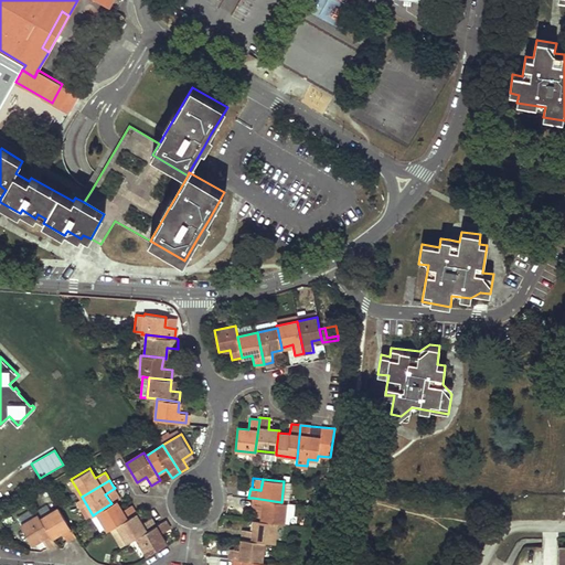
[(288,502),(291,482),(284,481),(281,502),(285,502),(288,502)]
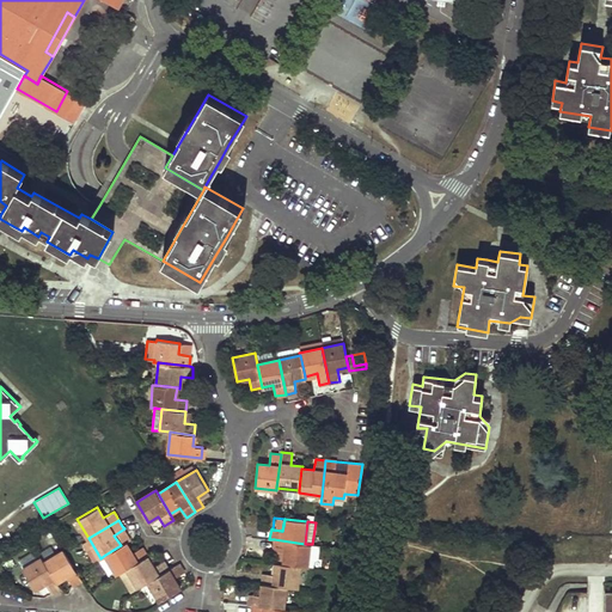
[(126,543),(130,539),(124,528),(114,536),(121,545),(126,543)]
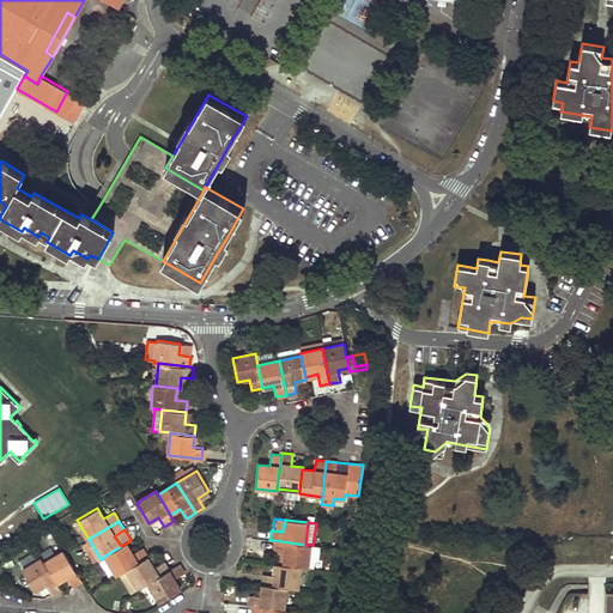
[(89,551),(96,562),(97,562),(101,559),(89,539),(80,545),(85,553),(89,551)]
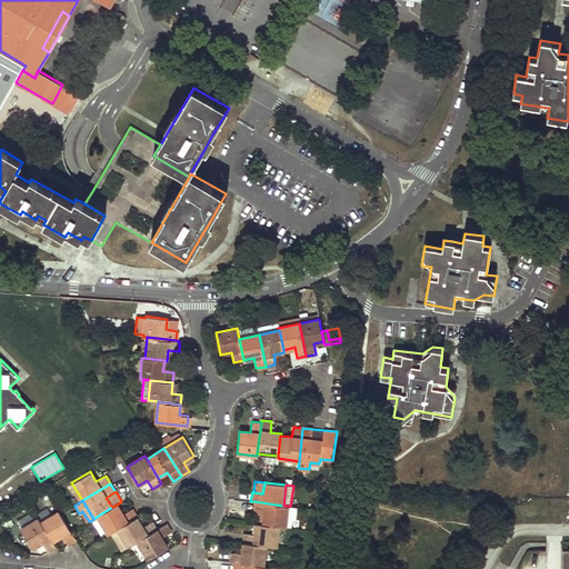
[(285,527),(287,506),(283,506),(255,501),(253,512),(263,513),(263,523),(278,526),(285,527)]
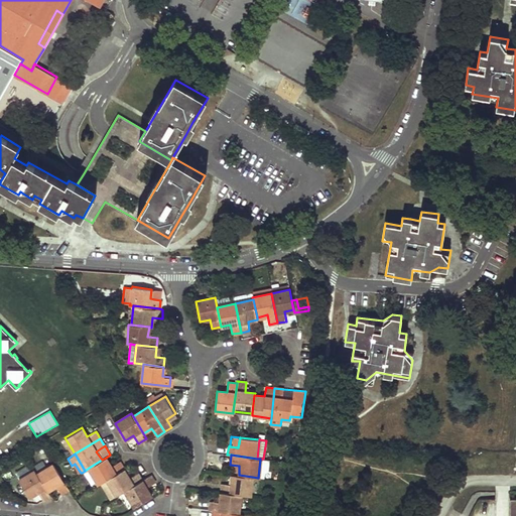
[(111,466),(106,458),(102,460),(89,468),(98,482),(98,484),(101,482),(106,479),(124,468),(121,464),(119,461),(111,466)]
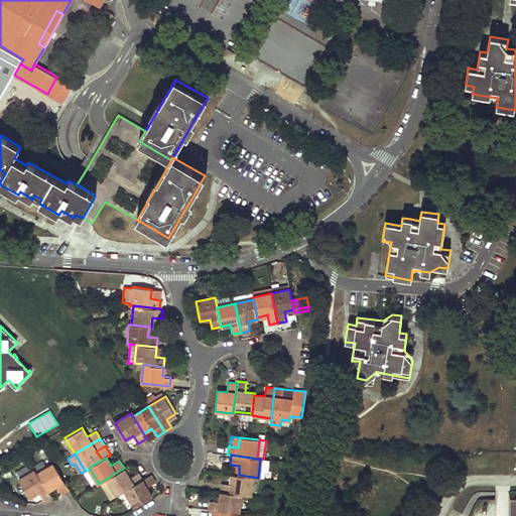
[(54,467),(53,465),(37,475),(47,491),(56,486),(60,494),(69,490),(65,483),(54,467)]
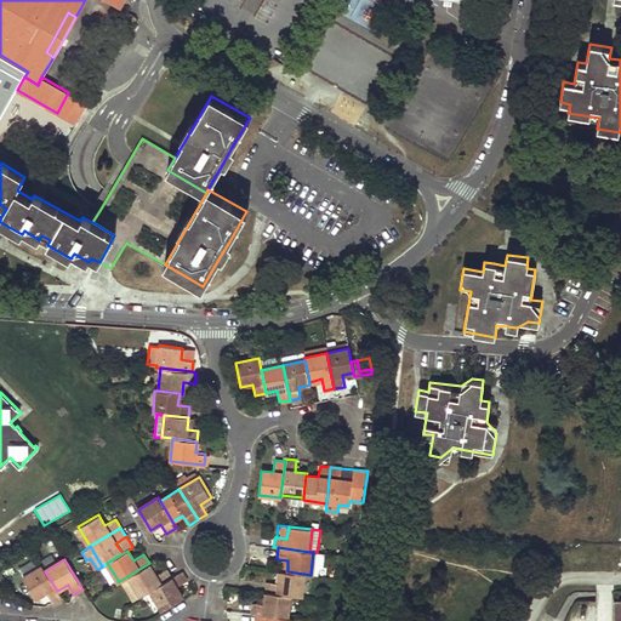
[(102,567),(98,569),(108,586),(118,580),(107,563),(102,567)]
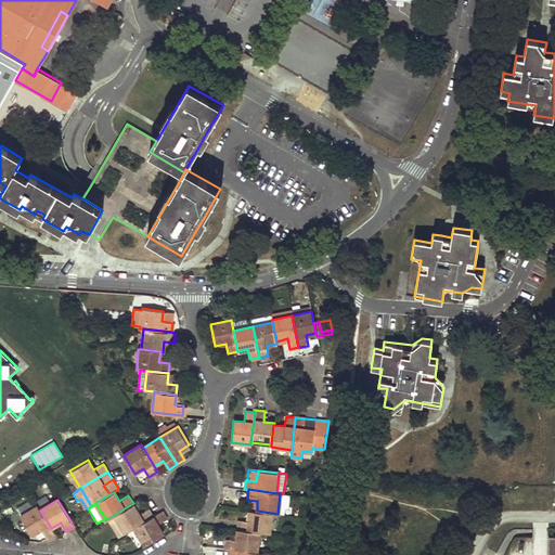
[(139,513),(133,503),(114,515),(125,532),(133,527),(153,516),(147,507),(141,512),(139,513)]
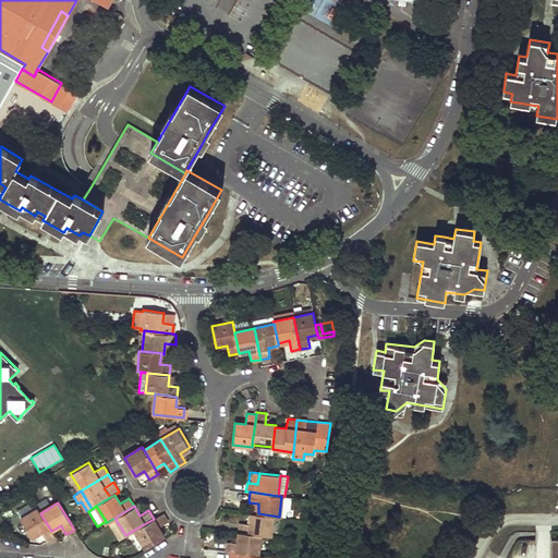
[(40,513),(37,509),(21,520),(32,537),(41,532),(47,541),(55,536),(51,531),(40,513)]
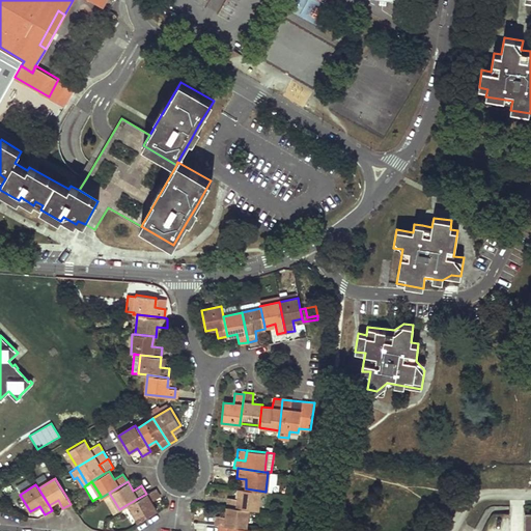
[(160,496),(155,488),(146,494),(128,504),(138,521),(156,510),(150,501),(160,496)]
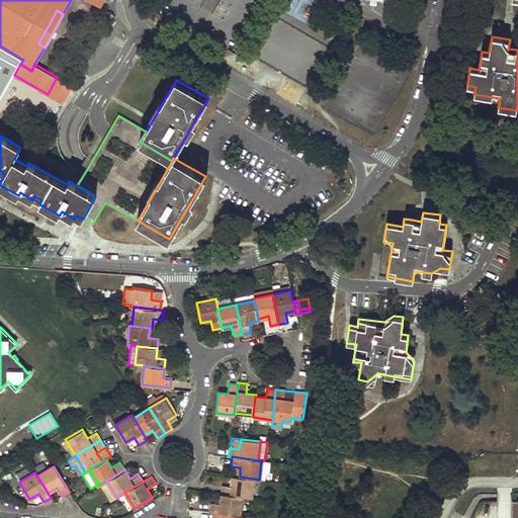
[(251,497),(253,479),(240,477),(233,477),(232,487),(229,487),(222,485),(221,494),(241,496),(251,497)]
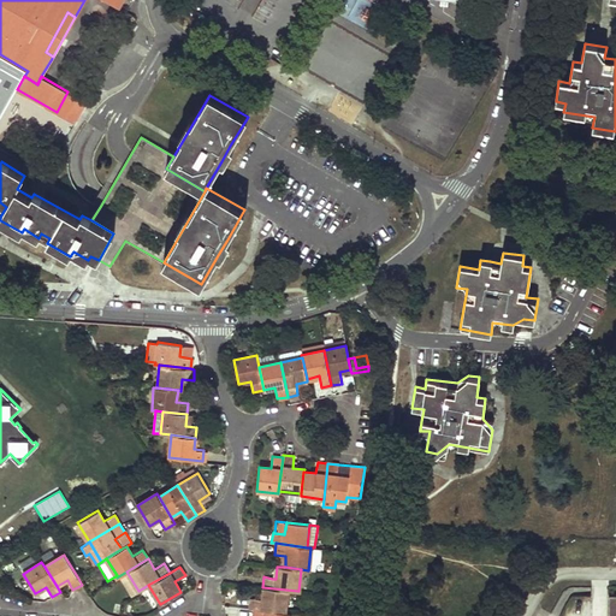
[(138,591),(126,572),(120,575),(132,594),(138,591)]
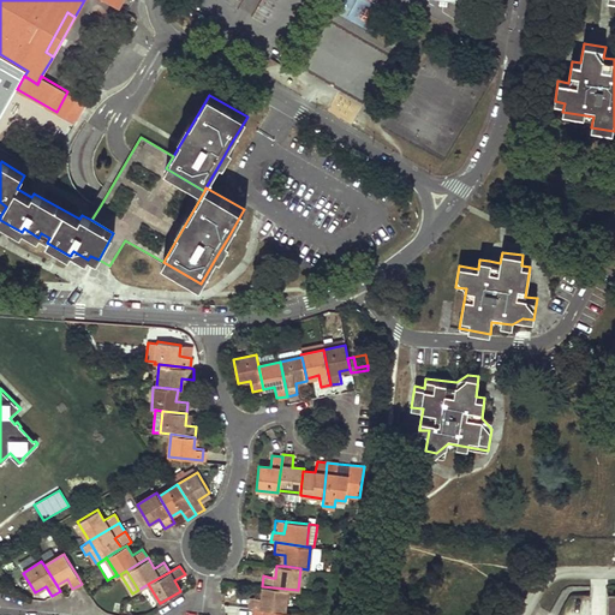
[(284,611),(286,589),(262,586),(261,598),(249,597),(249,608),(252,608),(284,611)]
